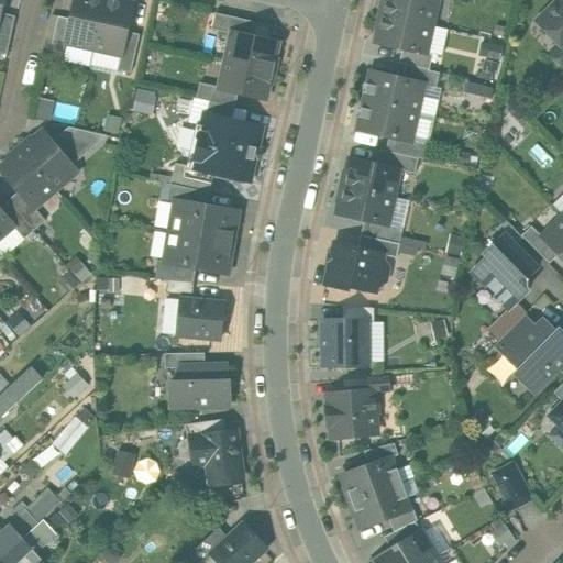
[(105,0),(75,0),(72,19),(66,43),(94,50),(105,0)]
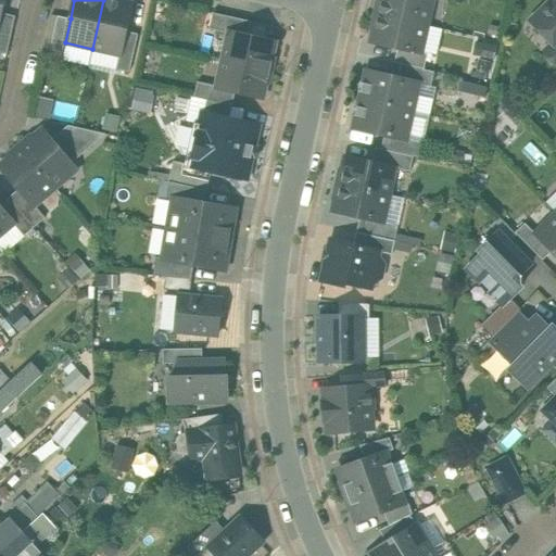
[(131,3),(115,0),(103,0),(92,49),(121,55),(131,3)]
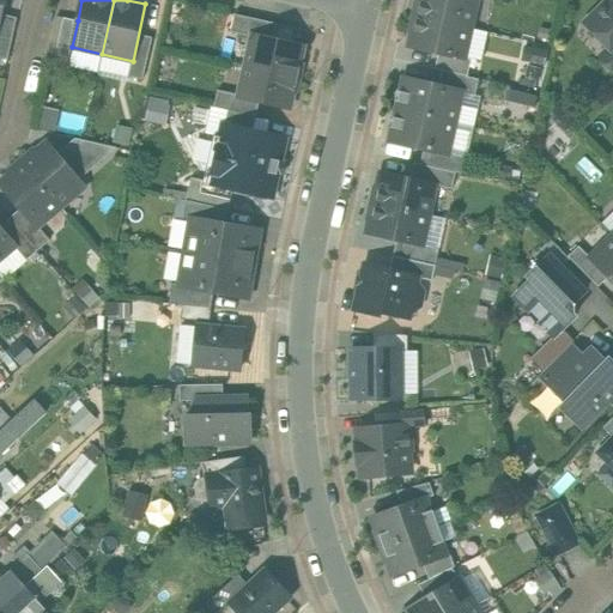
[(420,0),(418,17),(469,28),(474,0),(420,0)]
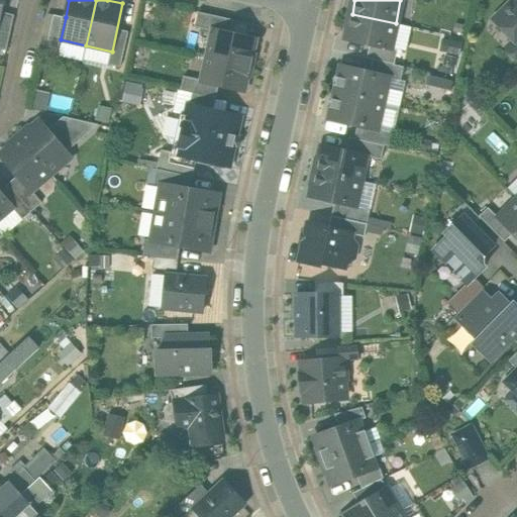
[(516,0),(514,0),(497,17),(507,27),(507,33),(515,41),(516,42),(516,0)]
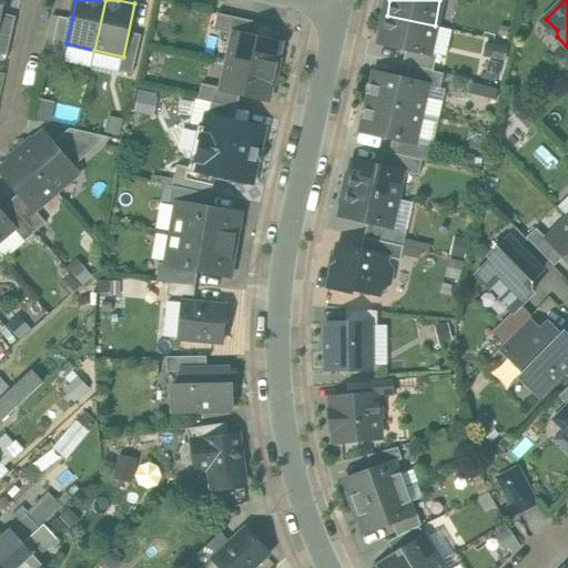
[(16,17),(1,13),(0,16),(0,53),(7,56),(16,17)]
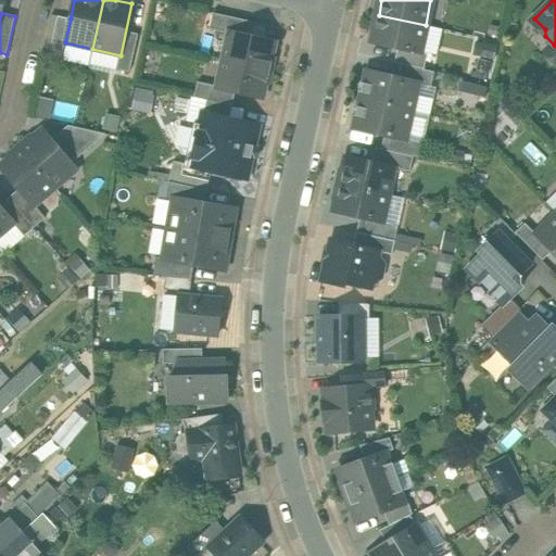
[(251,22),(213,13),(210,29),(229,34),(230,33),(248,36),(251,22)]
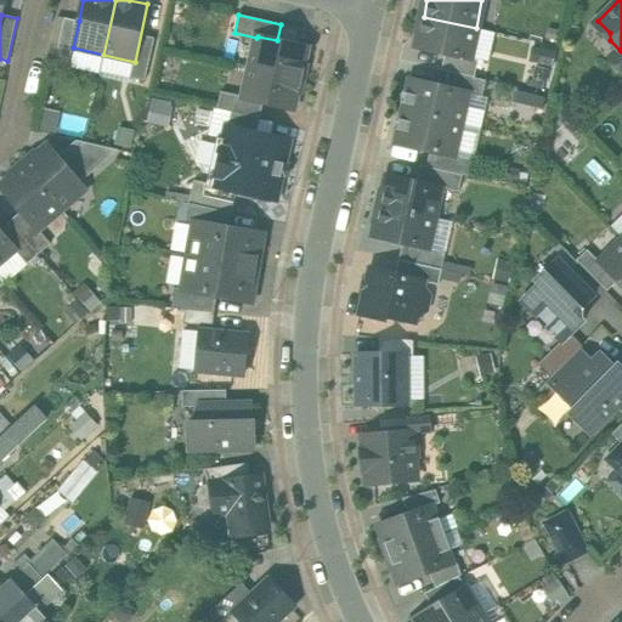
[(476,28),(424,17),(417,47),(445,54),(469,58),(476,28)]
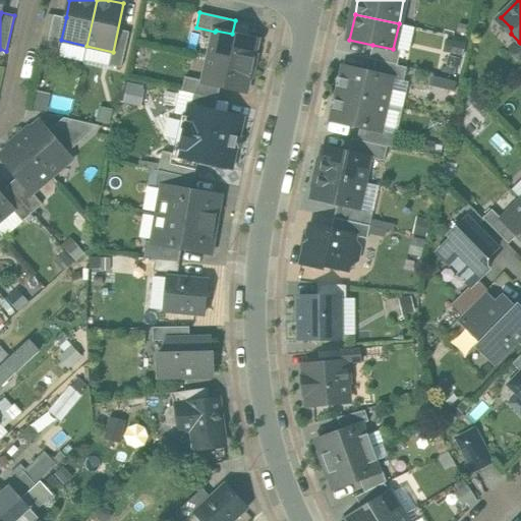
[(66,17),(54,15),(47,47),(59,50),(61,40),(66,17)]
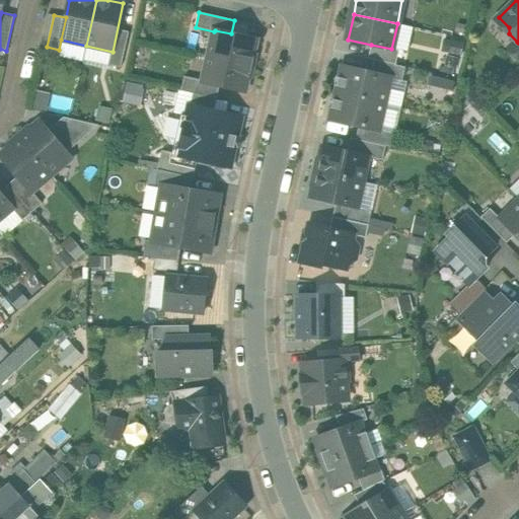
[(231,33),(215,30),(214,31),(209,56),(252,66),(255,53),(253,52),(256,40),(231,33)]
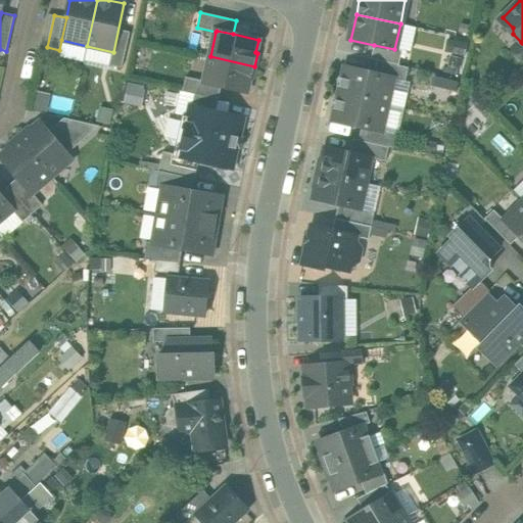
[(522,43),(521,42),(513,49),(522,58),(522,43)]
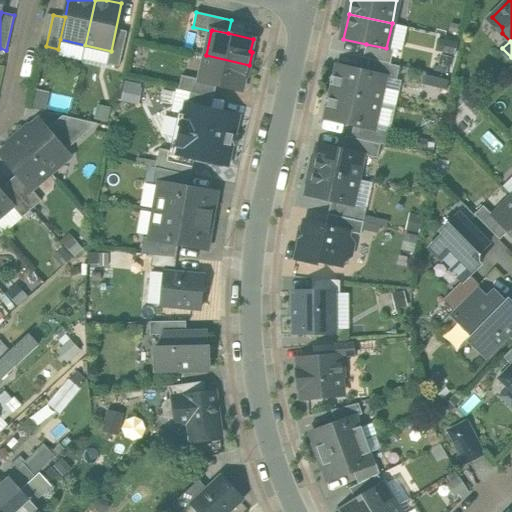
[(386,48),(366,44),(363,58),(369,59),(391,64),(394,50),(386,48)]
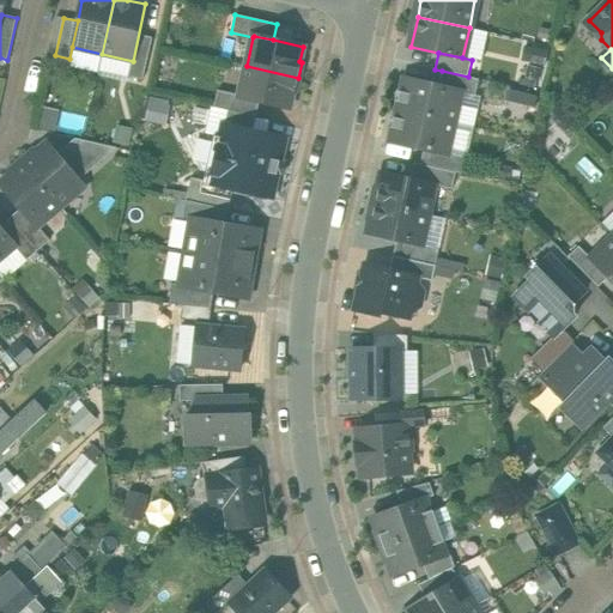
[(298,78),(247,66),(240,96),(240,97),(260,102),(289,108),(292,92),(295,93),(298,78)]
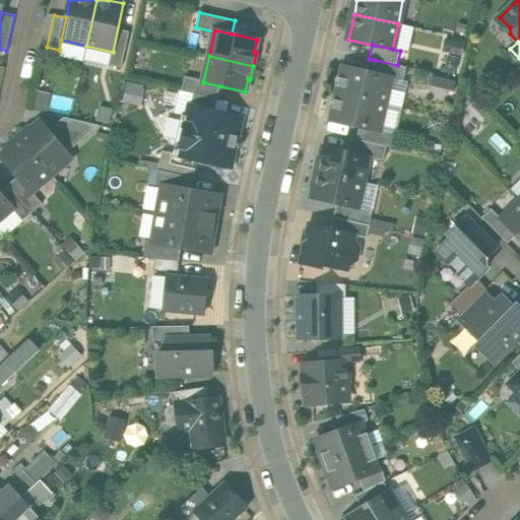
[(397,65),(375,60),(372,73),(392,77),(392,78),(403,81),(406,67),(397,65)]
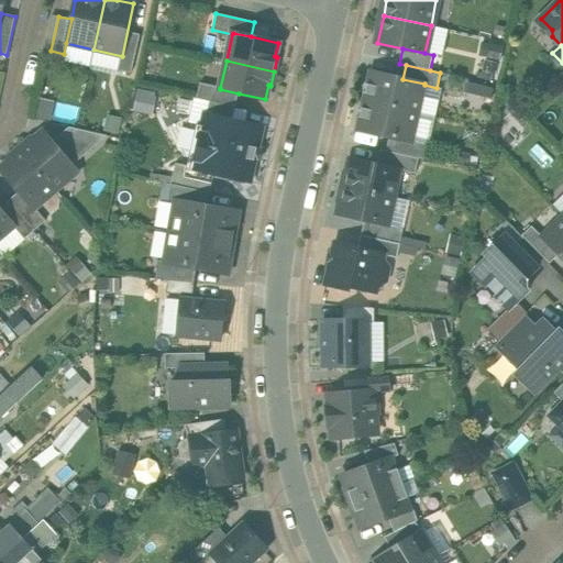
[(403,79),(371,72),(364,101),(418,113),(424,85),(424,84),(403,79)]
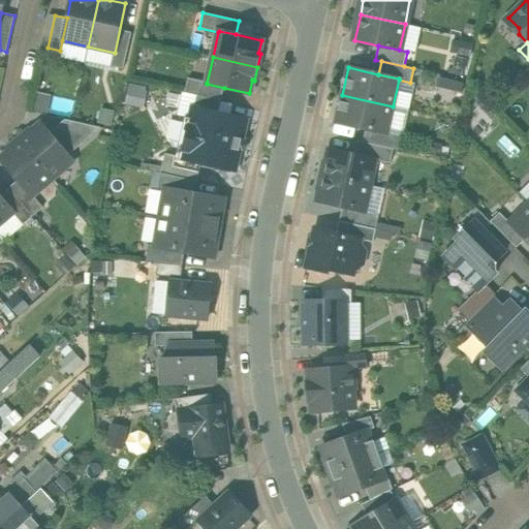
[(224,88),(207,84),(207,83),(188,78),(185,93),(196,96),(221,101),(224,88)]
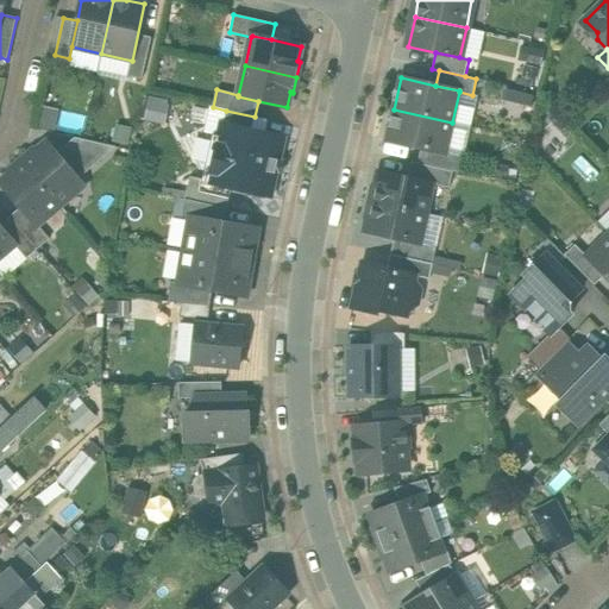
[(167,121),(169,99),(149,96),(146,119),(167,121)]
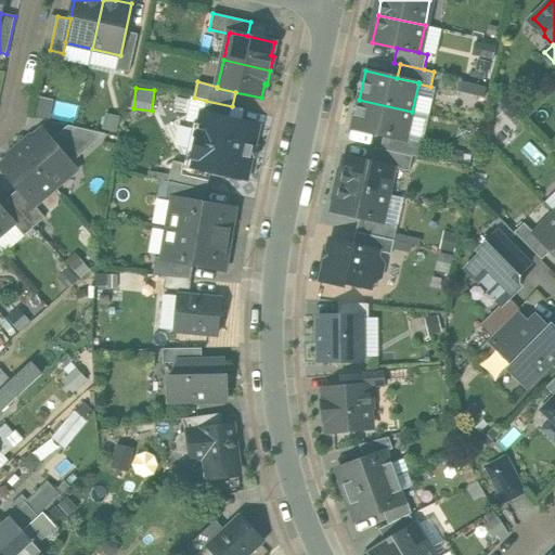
[(412,112),(359,100),(352,128),(384,136),(405,140),(405,139),(412,112)]
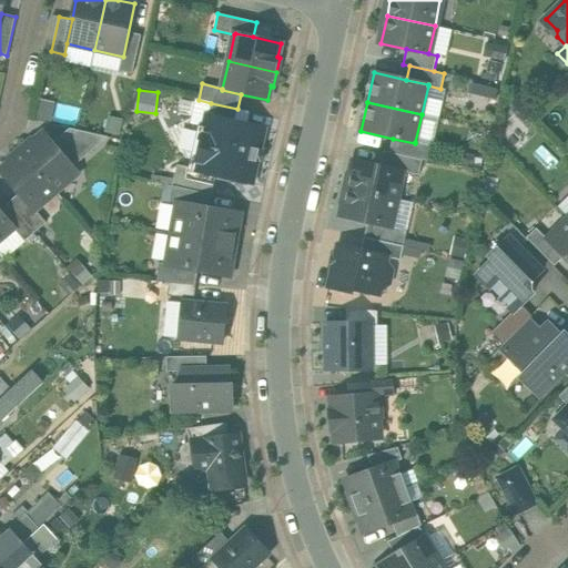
[(237,109),(211,103),(209,115),(234,122),(237,109)]
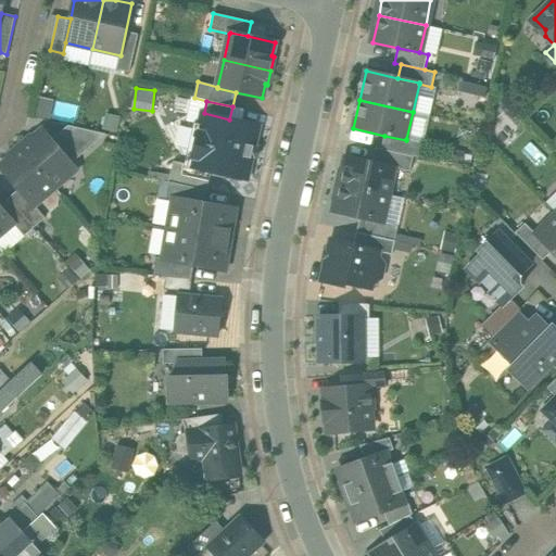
[(190,141),(252,155),(258,126),(229,119),(204,113),(203,113),(201,124),(194,123),(190,141)]
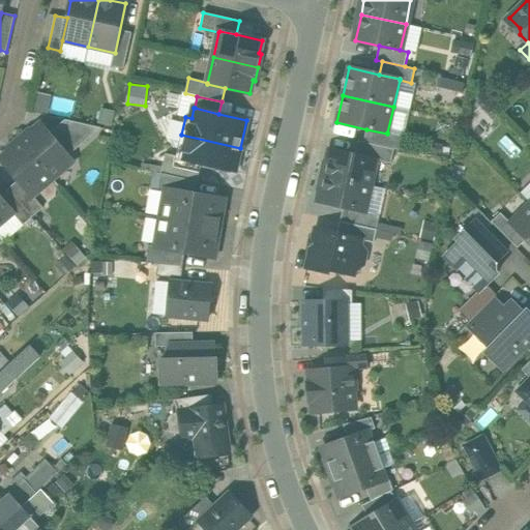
[(100,127),(65,119),(49,134),(68,156),(100,127)]
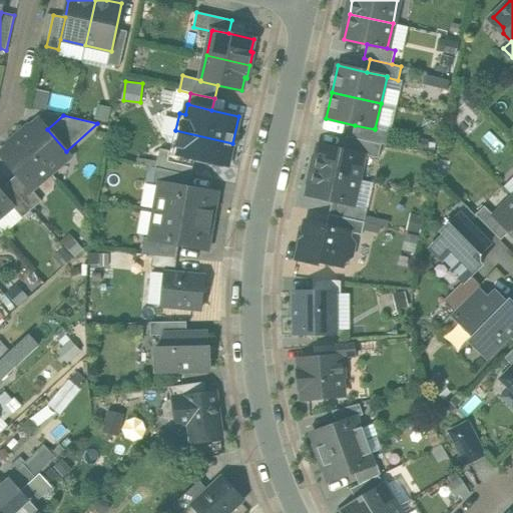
[(47,129),(40,120),(20,137),(50,172),(70,155),(66,151),(47,129)]
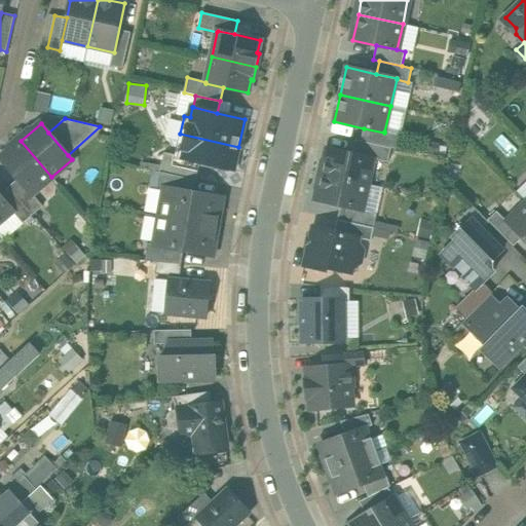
[(384,133),(364,128),(361,141),(391,148),(397,149),(400,135),(384,132),(384,133)]
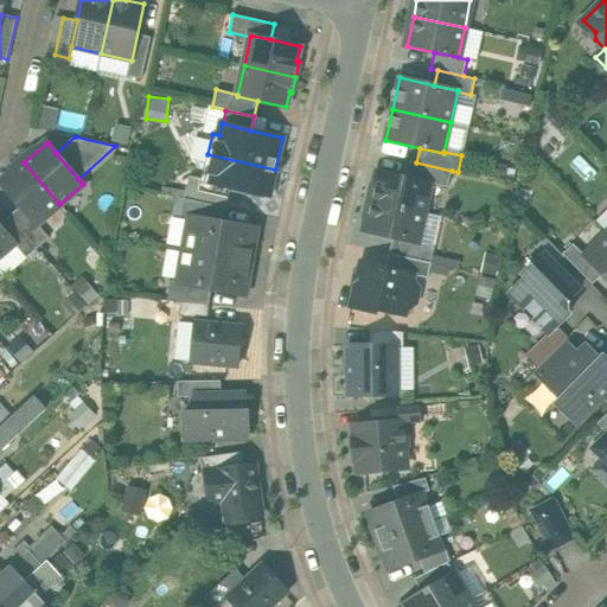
[(275,170),(208,154),(202,179),(202,180),(230,186),(269,196),(275,170)]
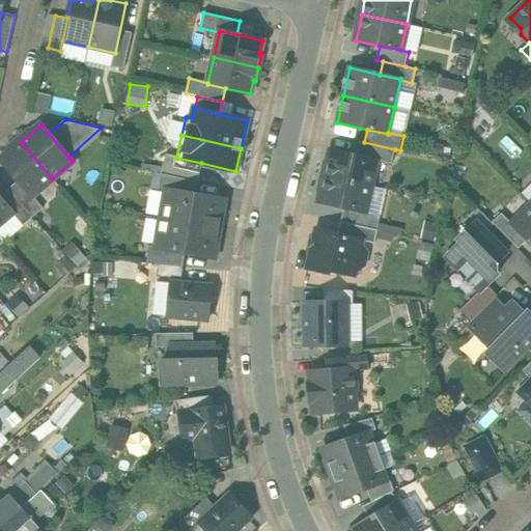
[(364,142),(359,141),(356,155),(375,160),(392,164),(395,149),(364,142)]
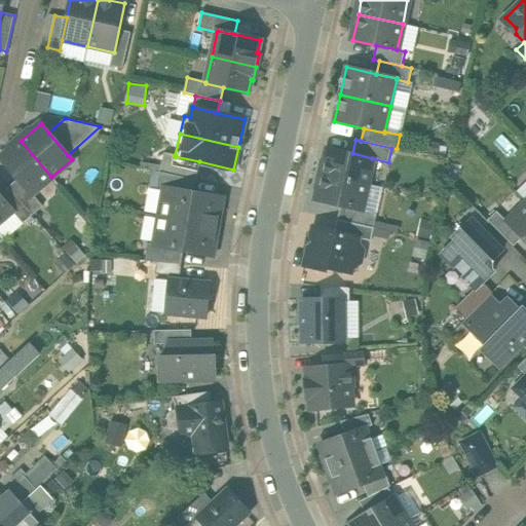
[(51,177),(21,141),(1,158),(19,179),(31,194),(32,193),(51,177)]
